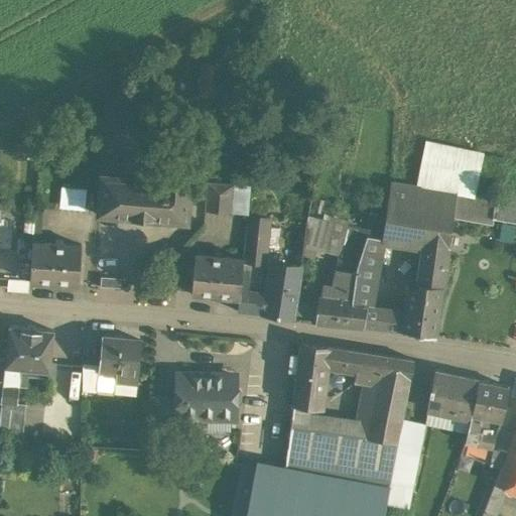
[(230,66),(201,63),(198,96),(218,98),(219,85),(228,86),(230,66)]
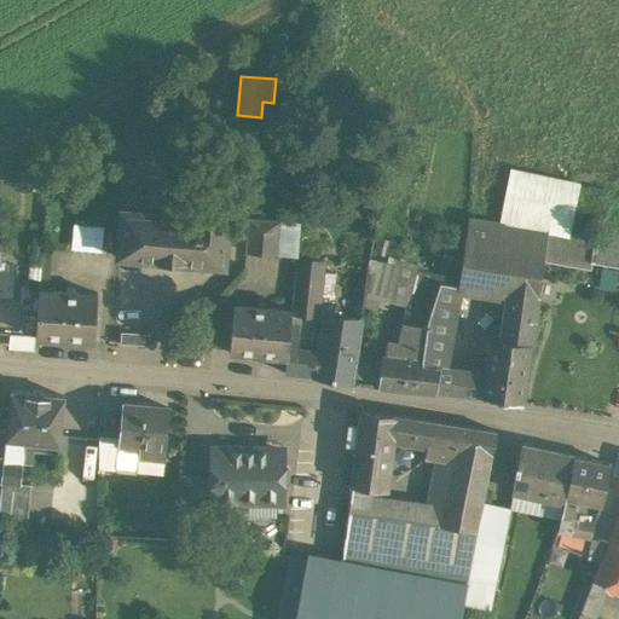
[(165,115),(127,111),(123,160),(151,162),(155,116),(165,116),(165,115)]
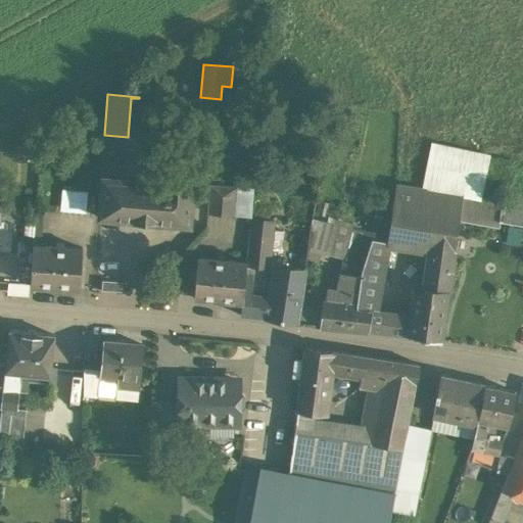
[(480,197),(486,158),(430,147),(423,187),(463,194),(459,221),(498,228),(501,221),(522,225),(522,197),(501,193),(500,200),(480,197)]
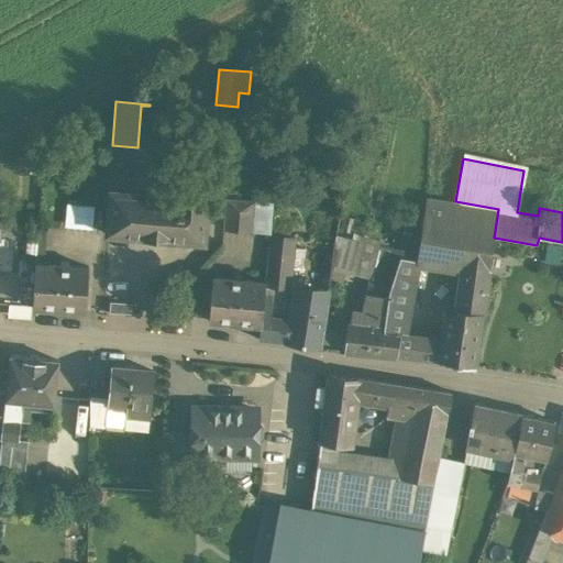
[(174,197),(109,191),(106,234),(203,243),(208,198),(174,195),(174,197)]
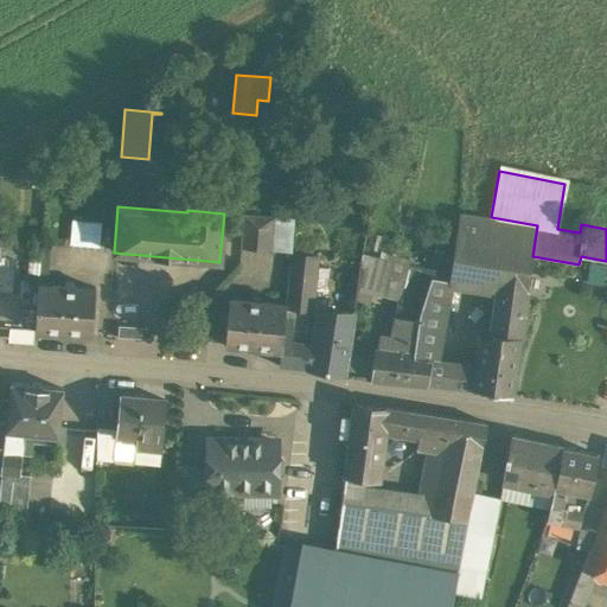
[(293,218),(243,215),(240,248),(289,253),(291,251),(291,241),(293,218)]
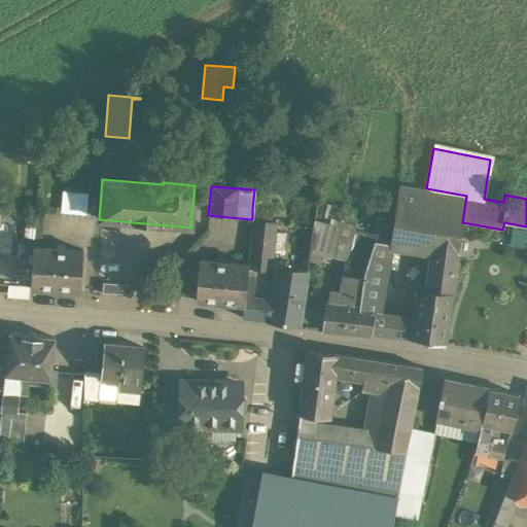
[(64,210),(90,212),(91,190),(65,188),(64,210)]
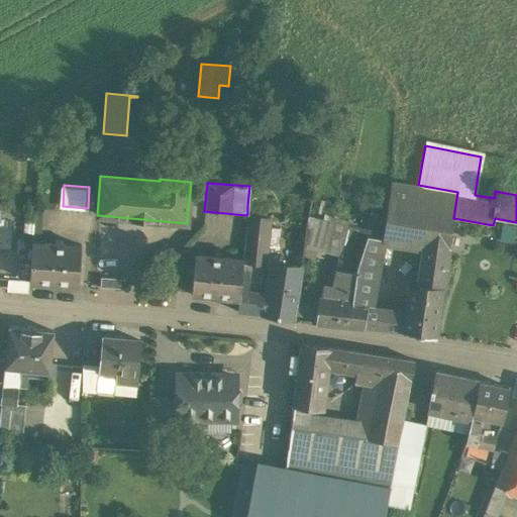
[(426,245),(449,248),(453,218),(457,192),(418,185),(417,191),(391,187),(388,210),(383,239),(426,245)]
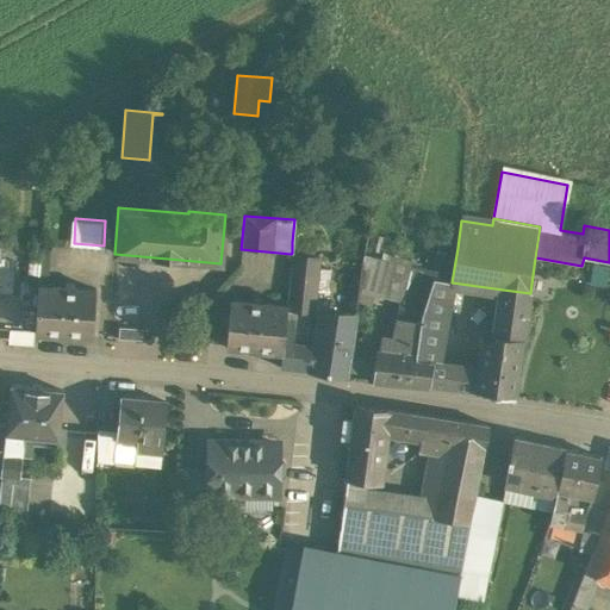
[(312,244),(292,242),(292,253),(310,255),(312,244)]
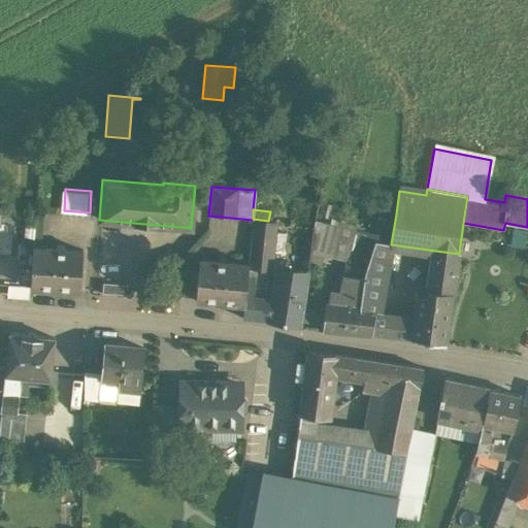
[(375,241),(391,244),(396,215),(378,210),(374,233),(357,229),(356,231),(314,221),(309,253),(345,262),(342,274),(364,277),(375,241)]
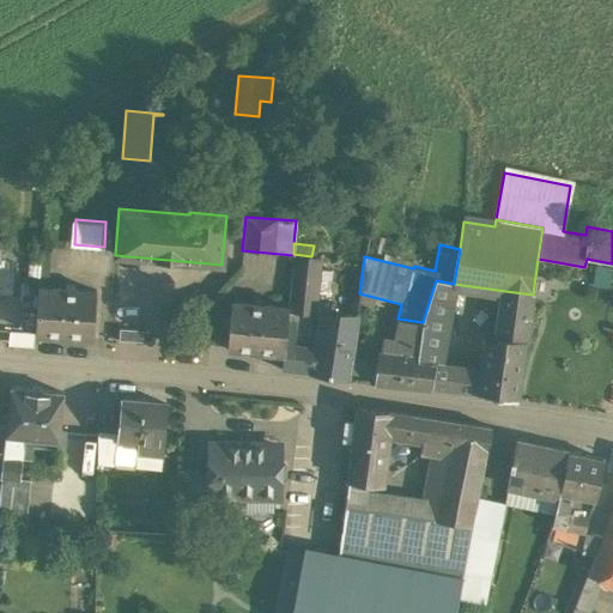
[(311,256),(293,254),(292,255),(289,308),(309,311),(315,258),(311,256)]
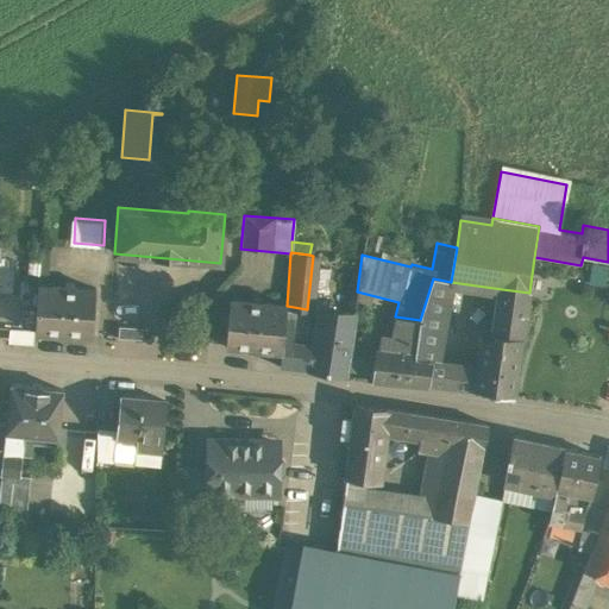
[(440,365),(451,282),(433,278),(420,320),(414,358),(433,360),(428,387),(475,393),(478,370),(440,365)]
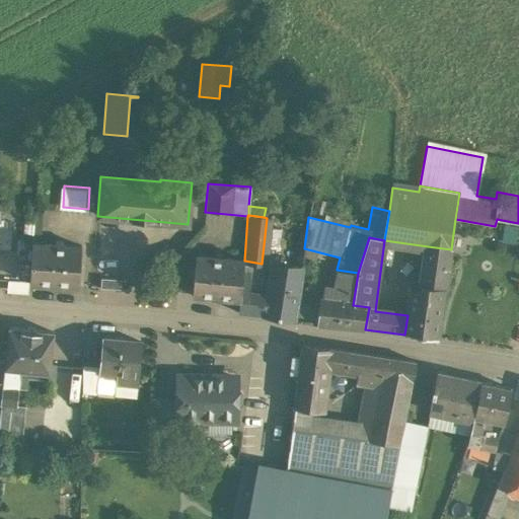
[(81,247),(31,243),(29,282),(78,286),(81,247)]
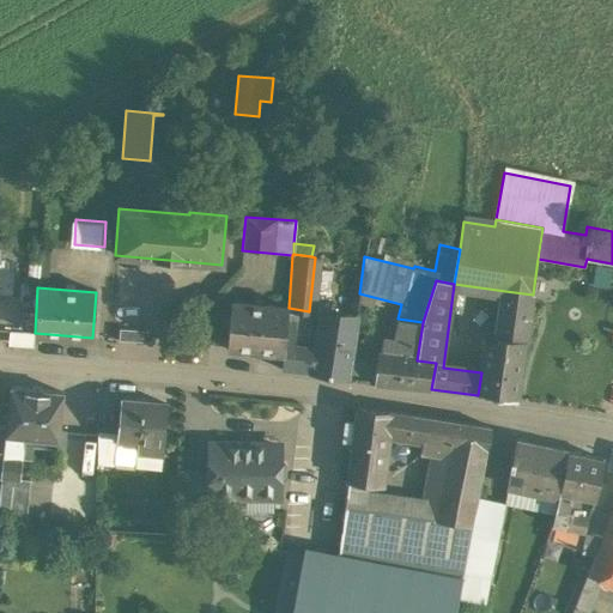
[(505,291),(499,338),(526,341),(533,295),(505,291)]
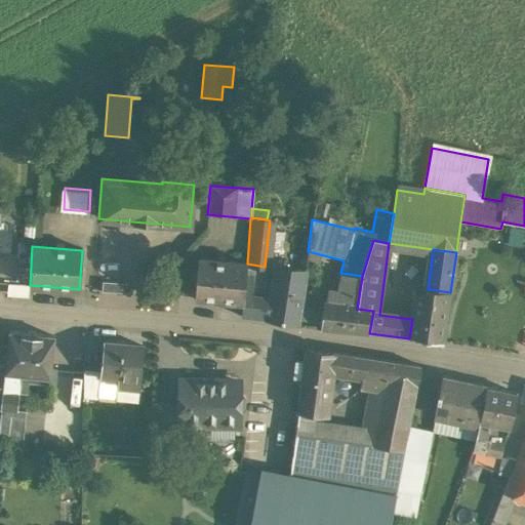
[(247,264),(198,258),(194,299),(243,305),(247,264)]
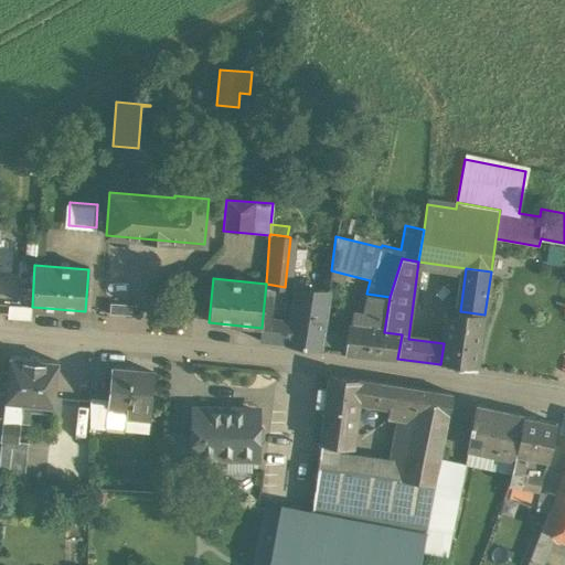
[(266,284),(262,328),(260,341),(283,347),(316,349),(324,292),(285,287),(266,284)]
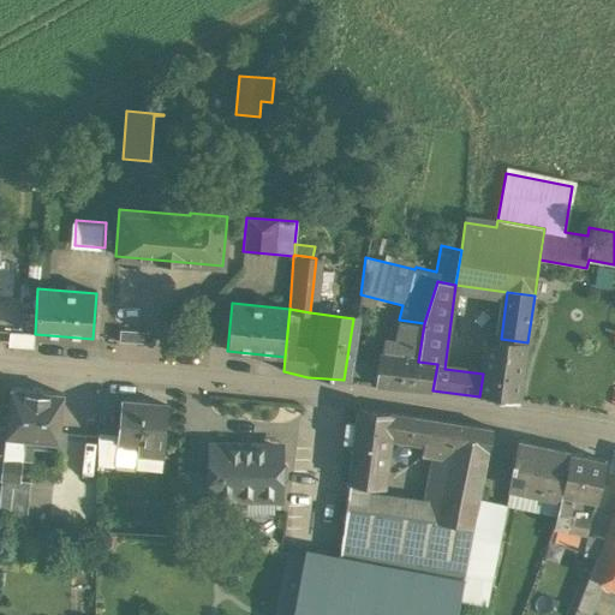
[(424,323),(399,320),(395,340),(386,338),(382,352),(380,352),(375,387),(431,393),(433,390),(437,364),(418,362),(424,323)]
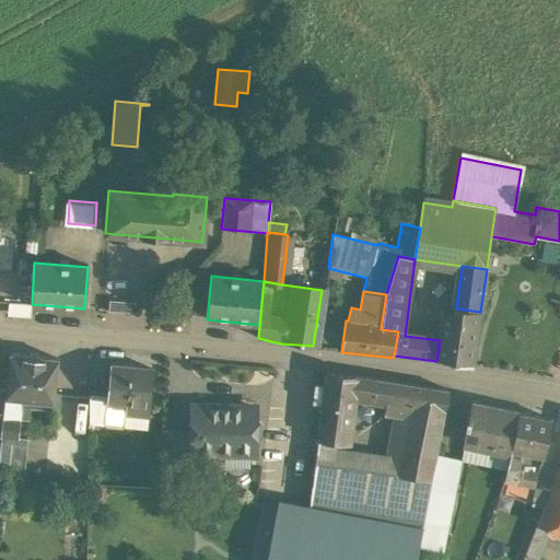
[(436,361),(471,366),(480,312),(456,308),(444,306),(440,340),(436,361)]
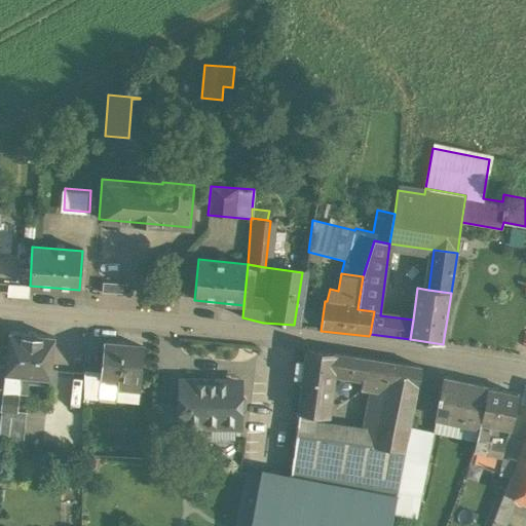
[(53,338),(9,333),(4,374),(49,379),(53,338)]
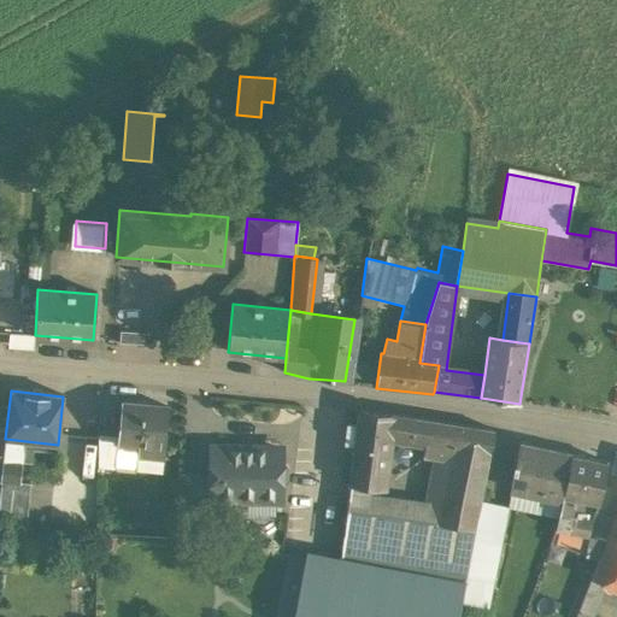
[(144,404),(136,404),(122,403),(118,436),(118,445),(139,447),(137,454),(163,457),(168,407),(144,405),(144,404)]
